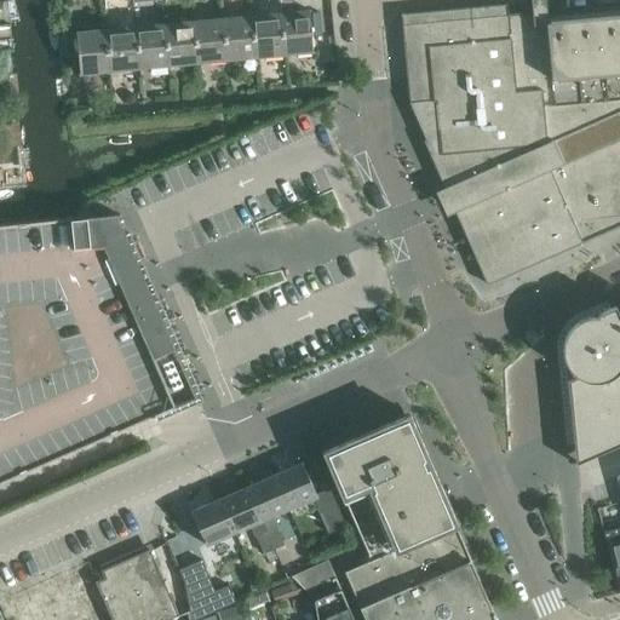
[(277,0),(280,13),(281,13),(286,56),(315,53),(311,11),(294,12),(292,0),(277,0)]
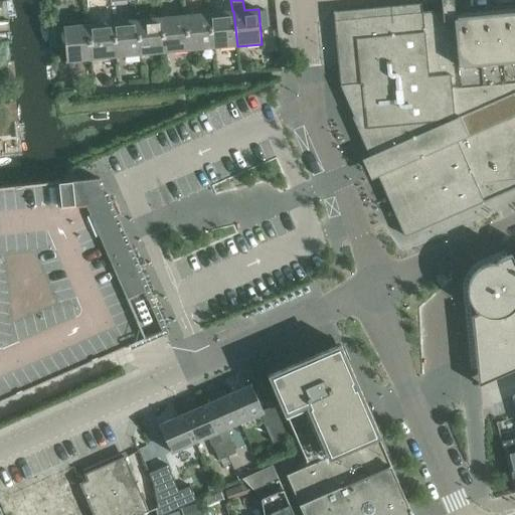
[(356,117),(354,118),(372,158),(374,157),(381,174),(379,175),(407,237),(514,189),(514,15),(458,20),(455,0),(443,0),(444,5),(423,7),(422,3),(335,12),(342,89),(343,89),(356,117)]
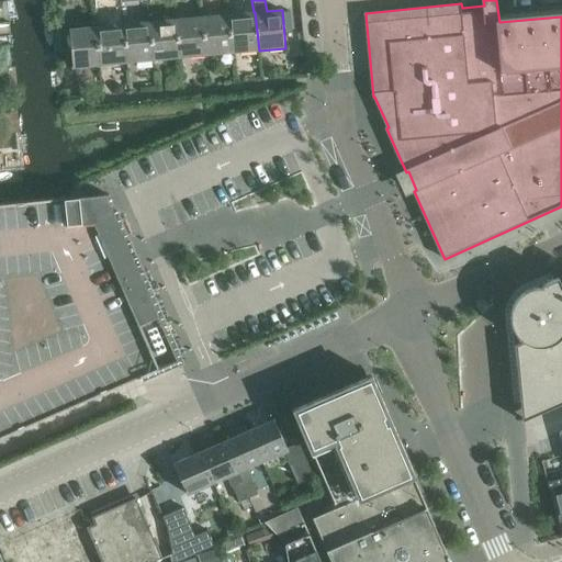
[(254,12),(228,14),(232,53),(259,51),(255,12),(254,12)]
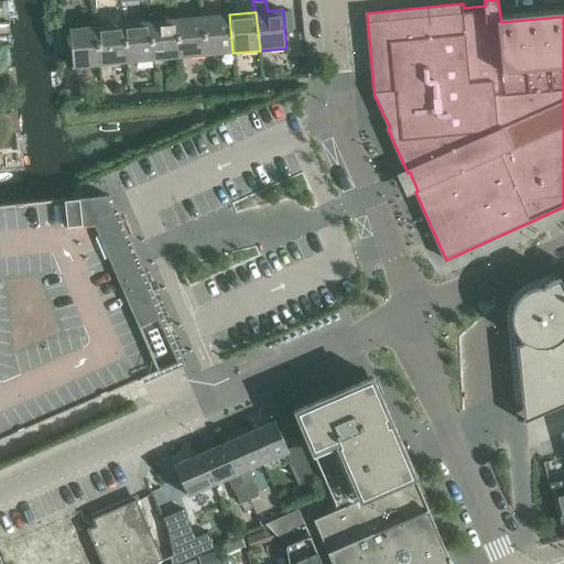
[(204,18),(208,55),(232,53),(229,14),(204,18)]
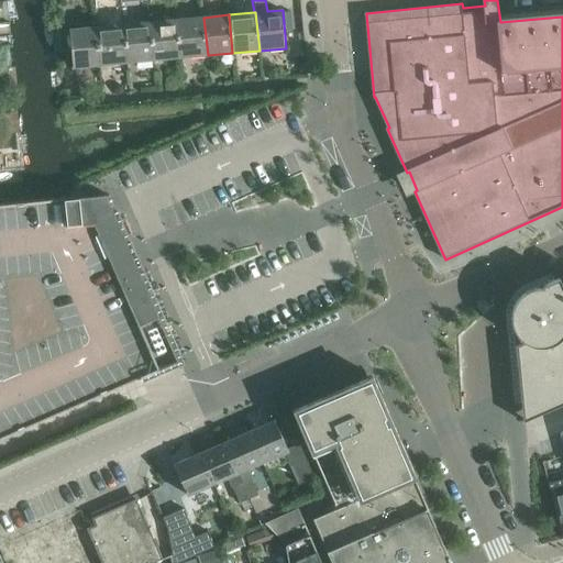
[(177,20),(180,58),(208,55),(203,18),(177,20)]
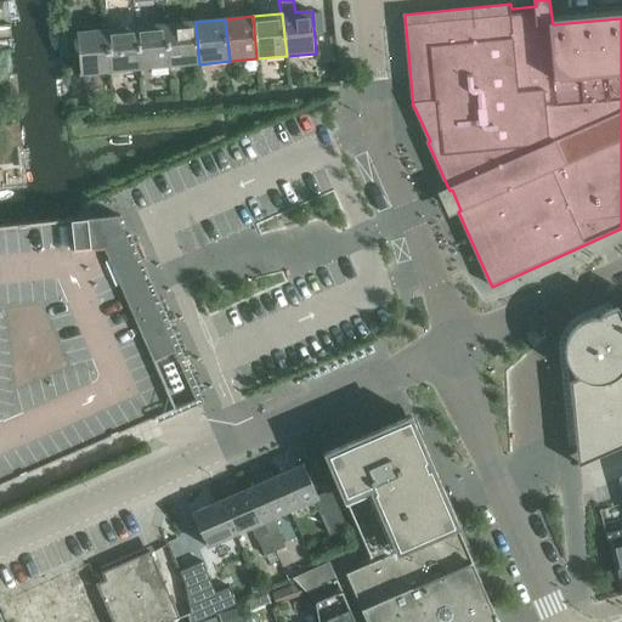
[(167,24),(170,67),(199,64),(196,22),(167,24)]
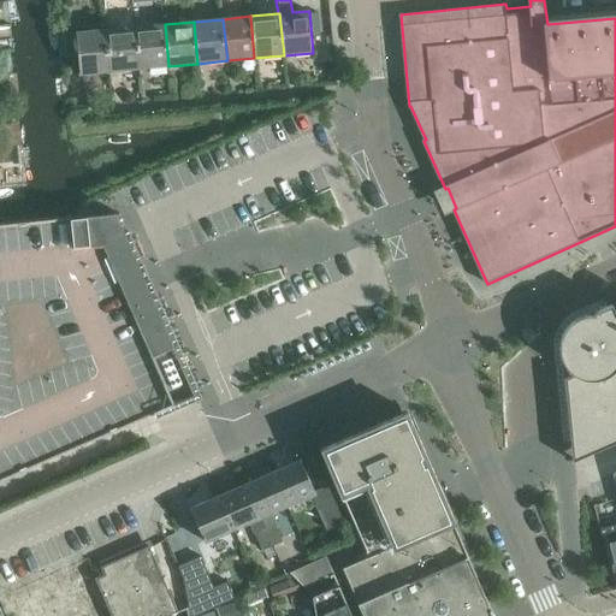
[(136,28),(140,69),(169,66),(165,24),(136,28)]
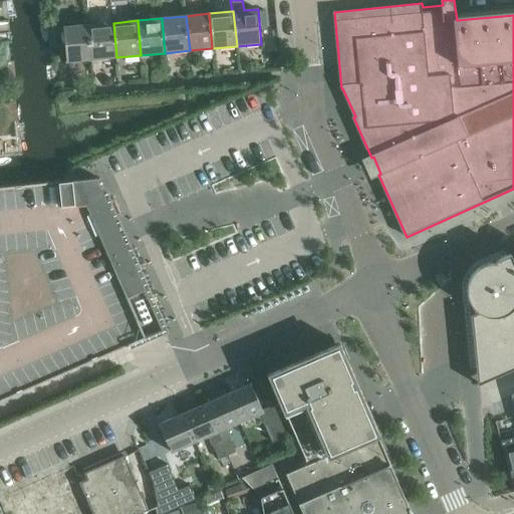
[(92,60),(116,57),(113,23),(88,25),(92,60)]
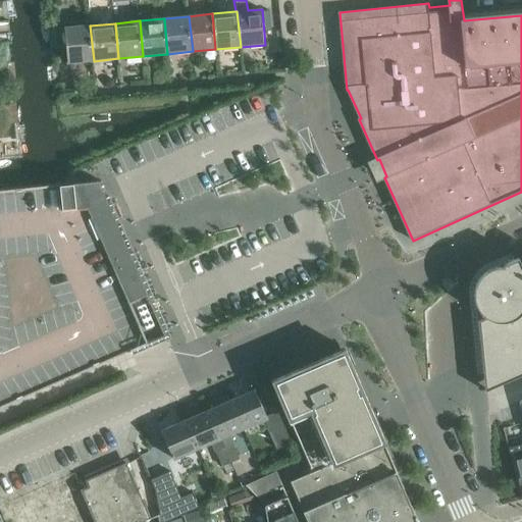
[(94,61),(90,25),(65,28),(68,63),(94,61)]
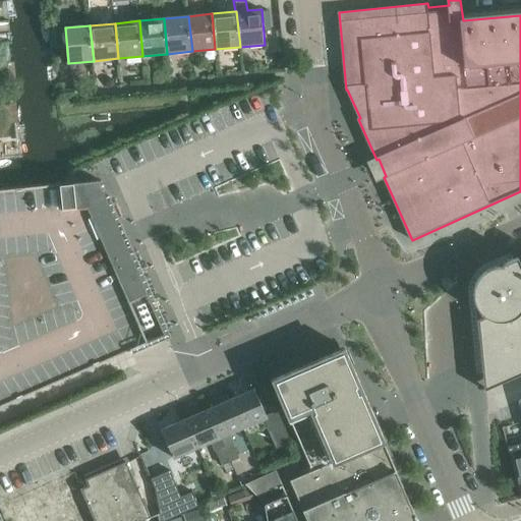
[(0,406),(166,334),(98,179),(0,189),(0,406)]
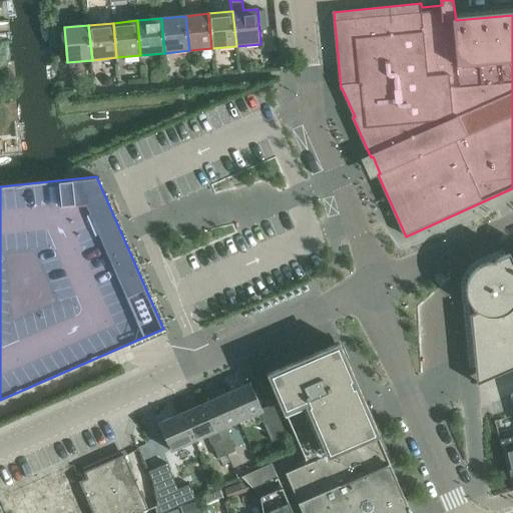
[(512,270),(506,255),(479,268),(473,273),(469,280),(467,287),(477,383),(512,367),(512,270)]
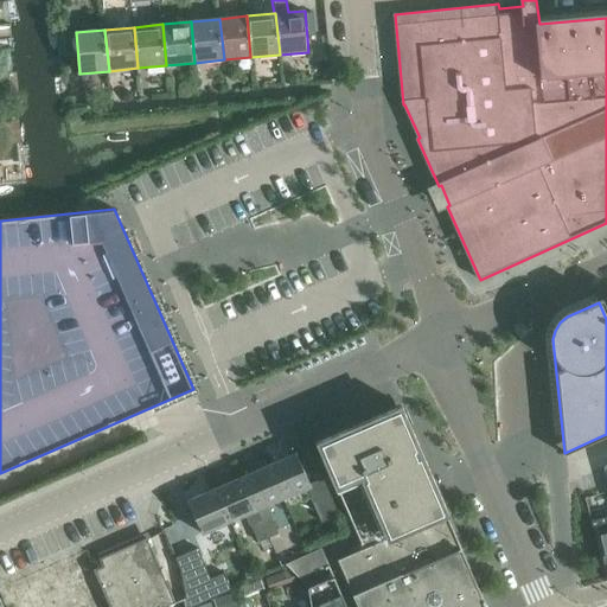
[(401,409),(319,445),(364,550),(446,515),(401,409)]
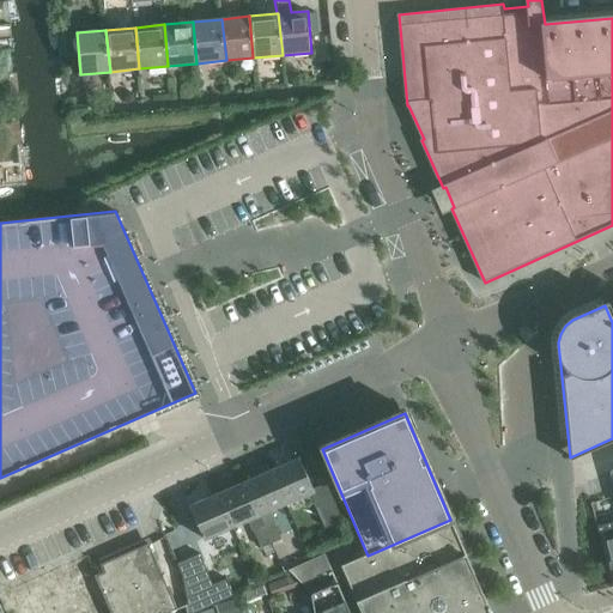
[(289,515),(290,514),(315,503),(316,505),(315,507),(325,529),(341,522),(327,489),(315,493),(301,460),(272,472),(286,505),(286,507),(289,515)]
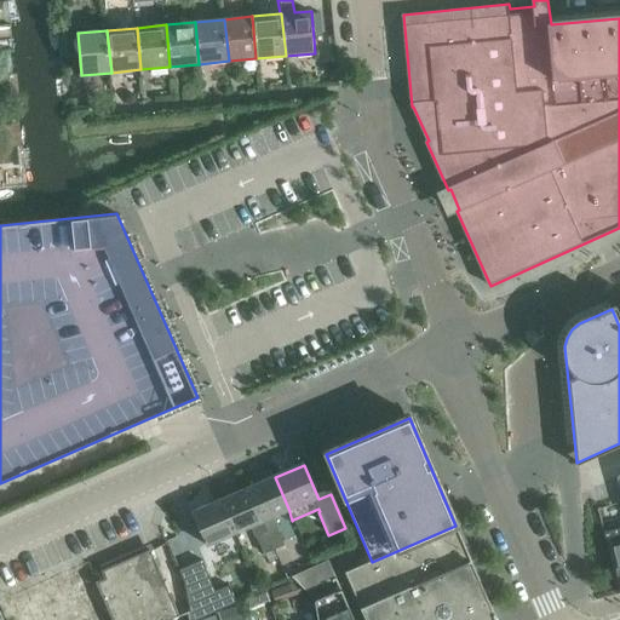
[(619,468),(598,474),(602,486),(619,480),(619,468)]
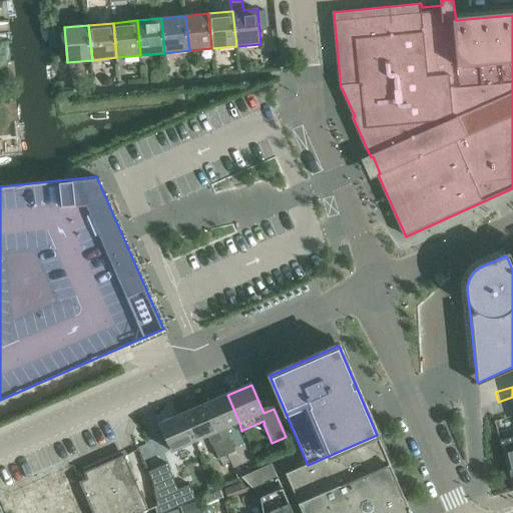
[(227,395),(205,405),(204,405),(226,455),(235,451),(228,437),(230,436),(227,429),(239,424),(239,423),(227,395)]
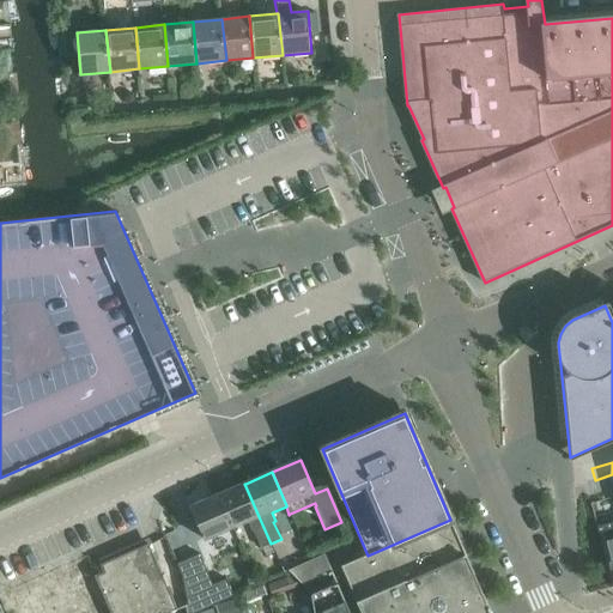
[(231,529),(248,522),(252,530),(253,530),(261,547),(271,544),(244,484),(217,496),(231,529)]
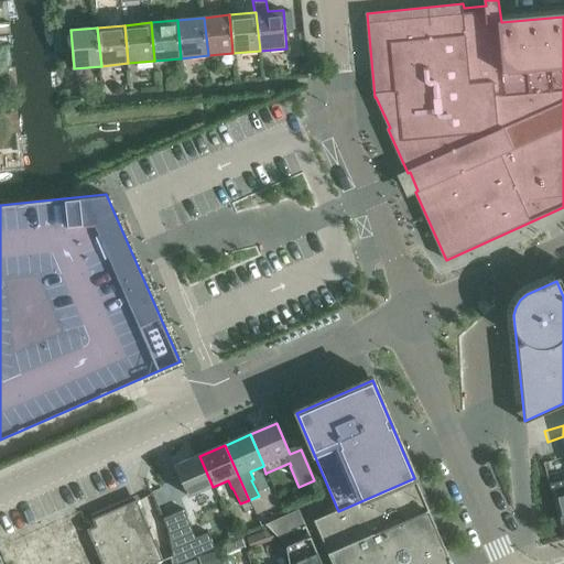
[(213,487),(199,456),(175,467),(188,498),(213,487)]
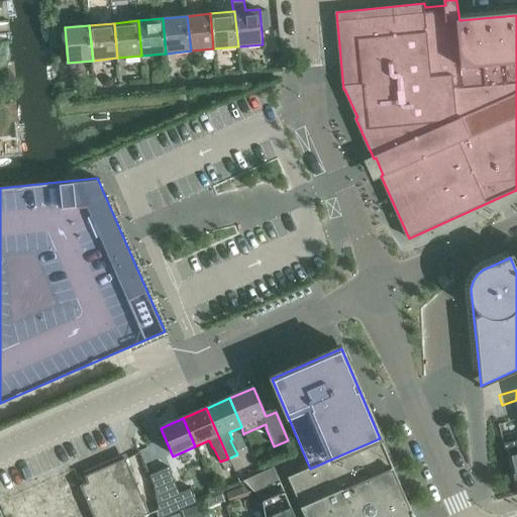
[(288,478),(305,516),(414,516),(380,438),(310,469),(288,478)]
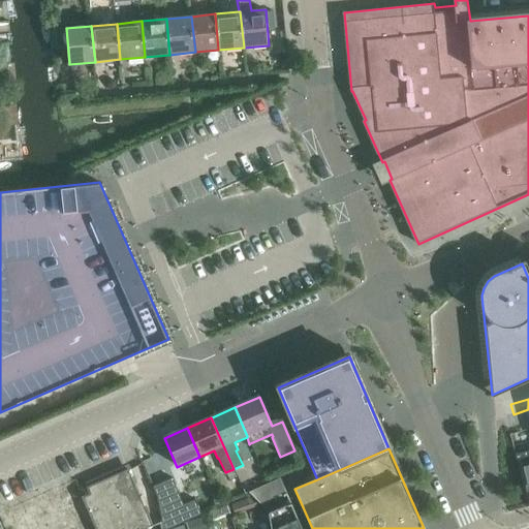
[(528,506),(528,452),(517,455),(528,506)]
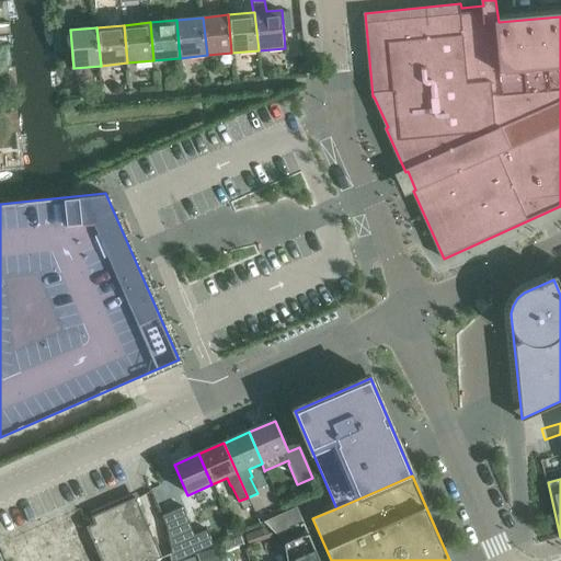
[(93,517),(75,525),(90,560),(172,560),(171,553),(162,557),(136,499),(109,511),(112,518),(95,525),(93,517)]
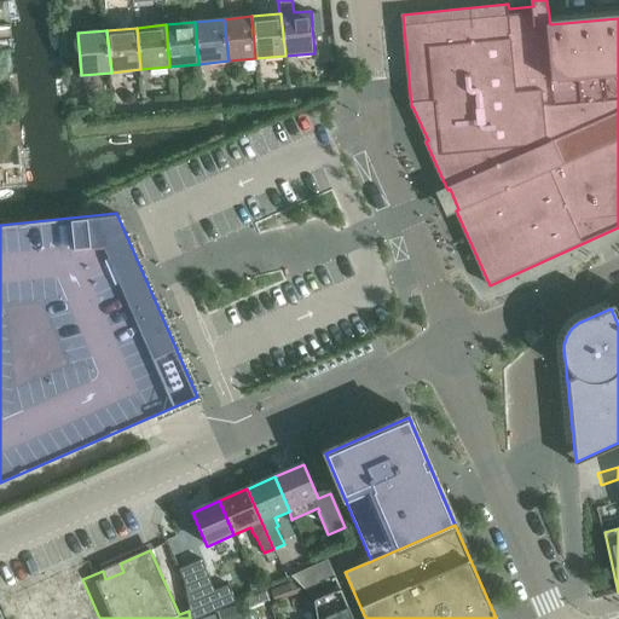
[(214,589),(201,557),(178,567),(183,578),(189,611),(190,618),(192,618),(236,601),(227,584),(214,589)]
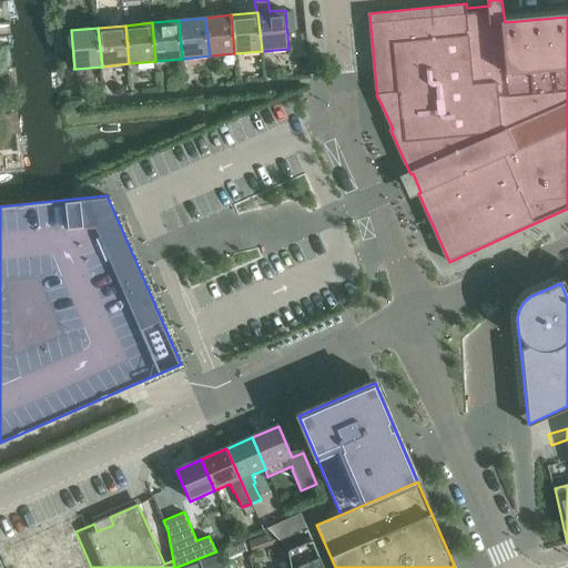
[(266,528),(281,541),(307,529),(301,513),(266,528)]
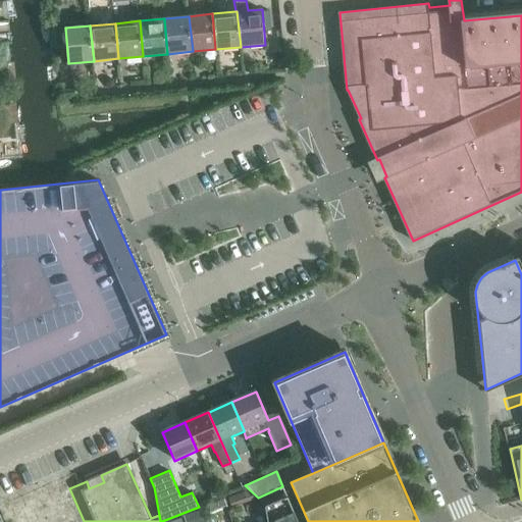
[(84,521),(69,488),(12,514),(15,521),(84,521)]
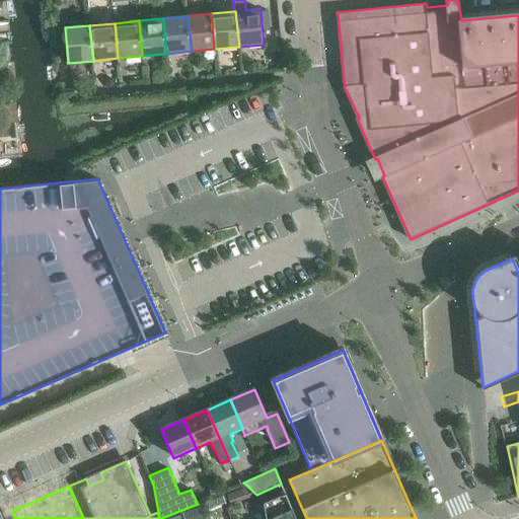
[(297,518),(283,486),(282,486),(286,496),(265,505),(267,518),(297,518)]
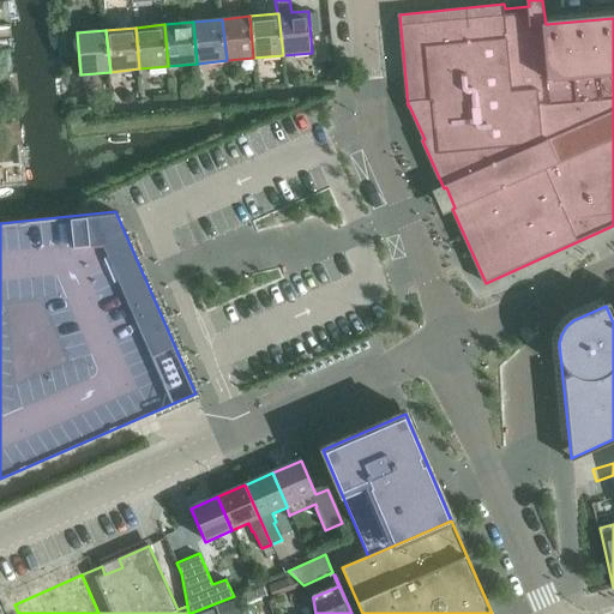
[(298,587),(296,582),(292,577),(269,584),(274,596),(298,587)]
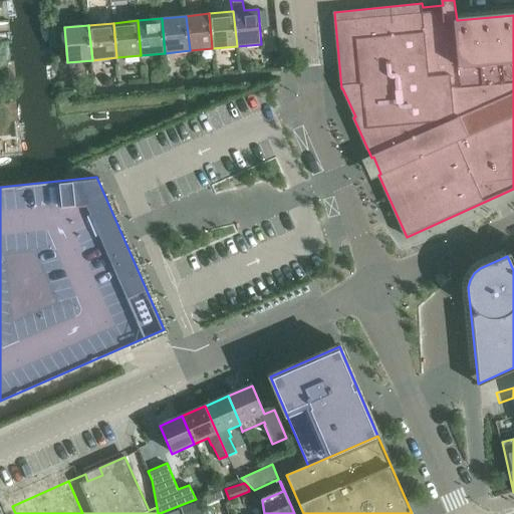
[(228,513),(221,491),(213,493),(219,513),(228,513)]
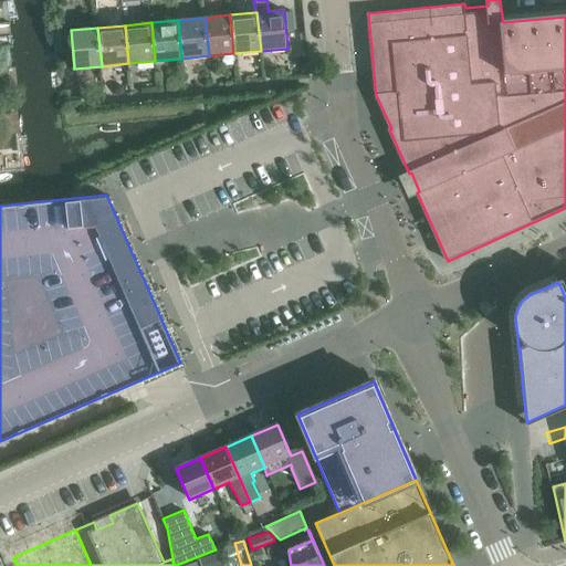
[(200,565),(224,565),(220,553),(199,559),(200,565)]
